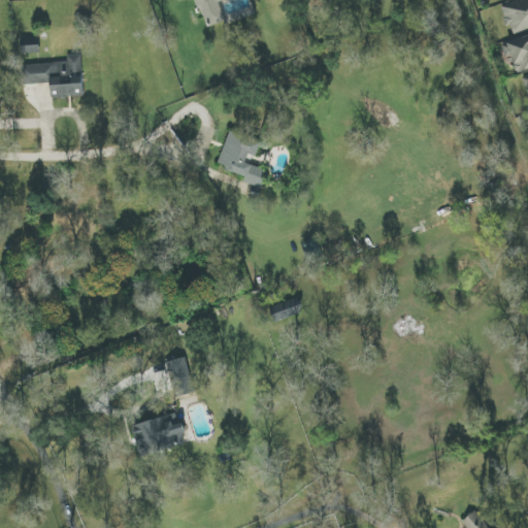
[(197,0),(206,28),(226,22),(219,0),(197,0)]
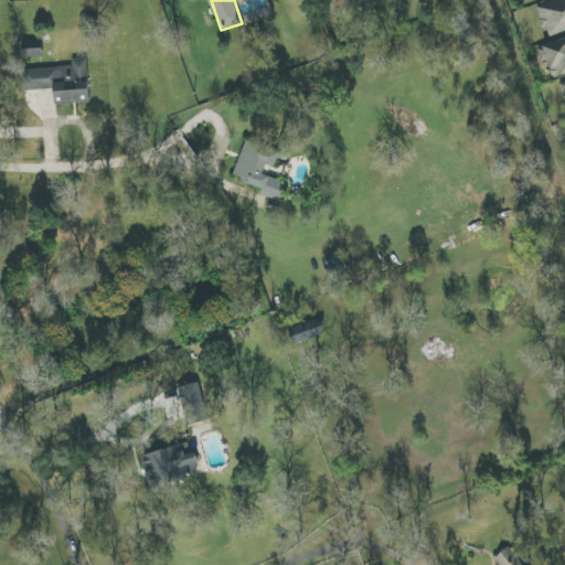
[(551,38),(564,32),(564,0),(556,0),(536,7),(543,29),(547,28),(551,38)]
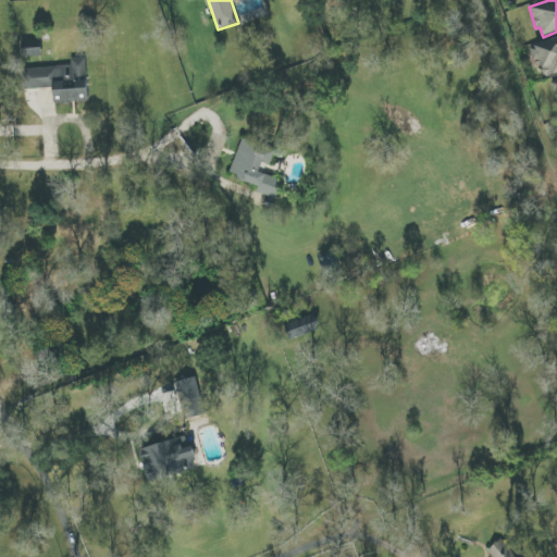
[(556,72),(556,38),(530,48),(534,61),(540,60),(545,76),(556,72)]
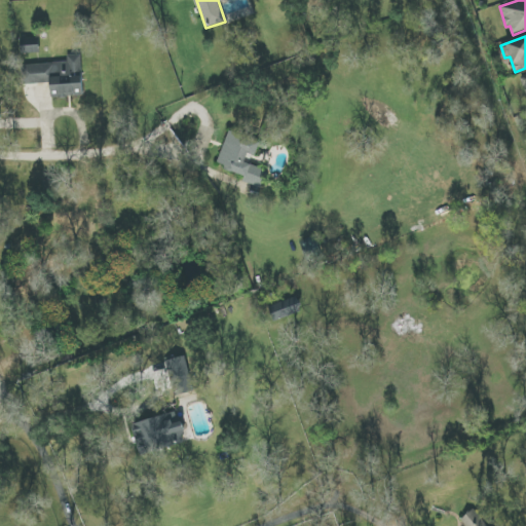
[(68,63),(23,65),(24,85),(50,83),(51,99),(83,97),(81,55),(68,55),(68,63)]
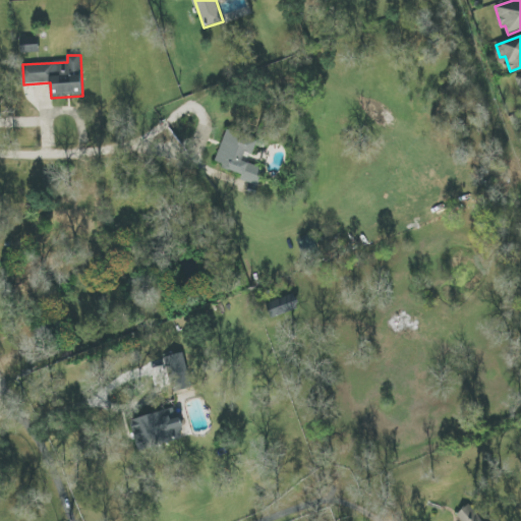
[(217,162),(224,164),(222,169),(242,175),(240,180),(259,186),(265,168),(243,162),(245,153),(254,155),(258,140),(226,130),(217,162)]
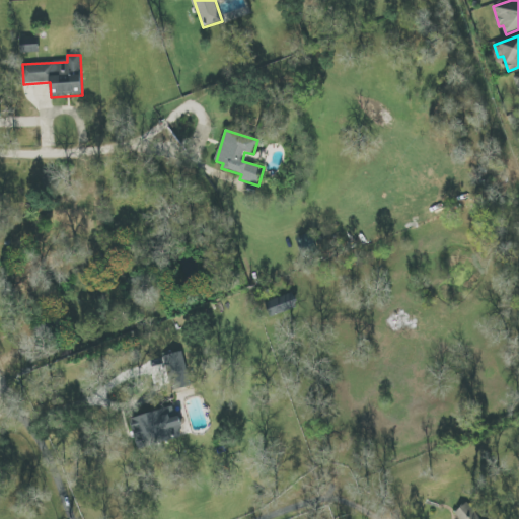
[(41,237),(45,252),(55,250),(51,235),(41,237)]
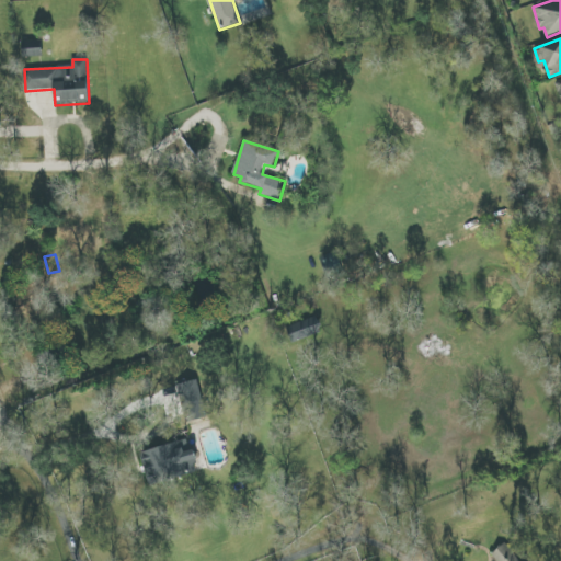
[(292,342),(323,333),(319,318),(288,325),(292,342)]
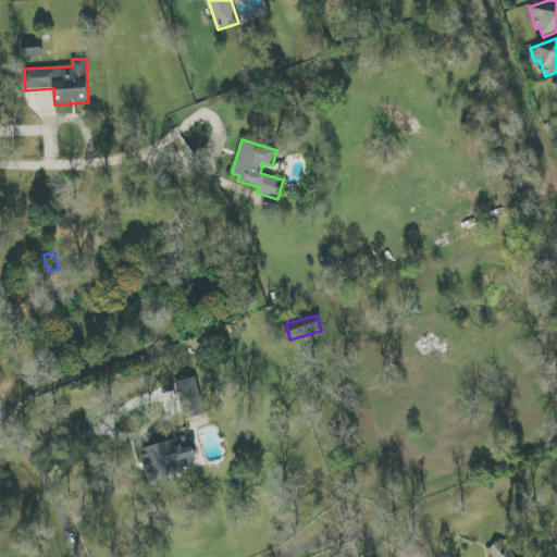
[(148,481),(198,468),(193,447),(183,449),(180,438),(140,449),(148,481)]
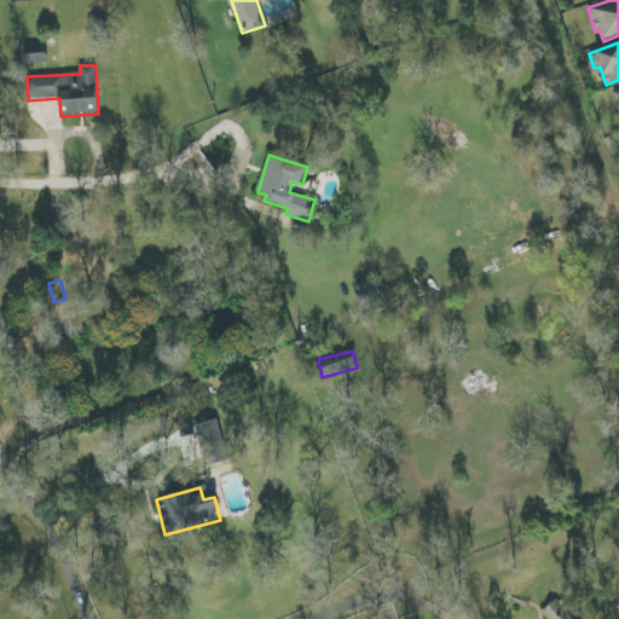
[(573,618),(556,600),(543,612),(548,618),(573,618)]
